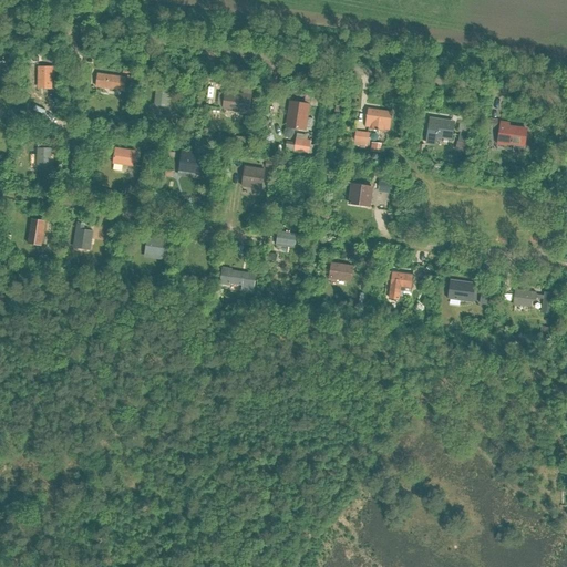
[(0,62),(9,63),(10,54),(0,53),(0,62)]
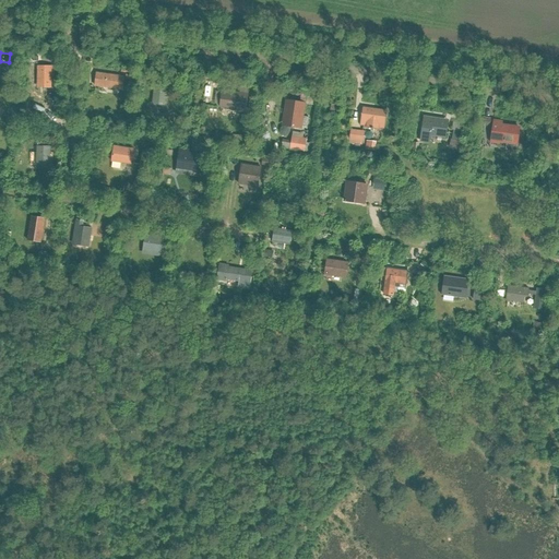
[(56,76),(56,67),(38,67),(37,88),(52,88),(52,76),(56,76)]
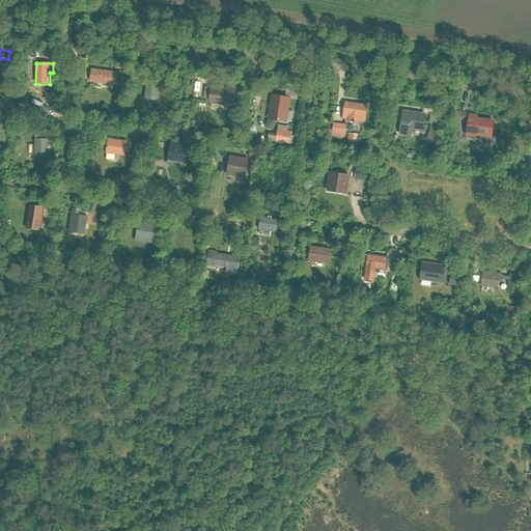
[(116,86),(118,74),(92,71),(91,82),(116,86)]
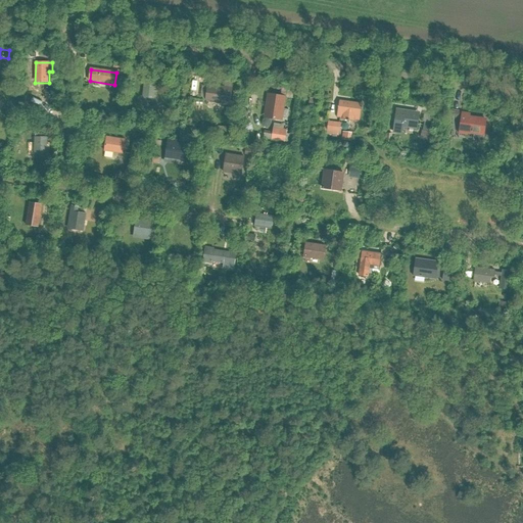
[(157,97),(159,87),(156,87),(157,82),(145,80),(143,98),(155,99),(155,97),(157,97)]
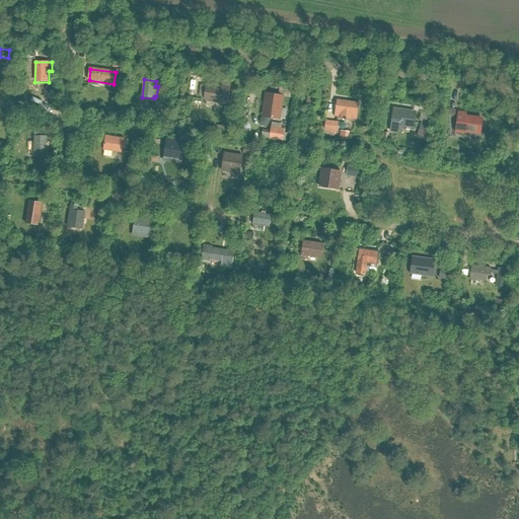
[(231,87),(216,85),(207,84),(205,99),(208,100),(208,102),(229,105),(231,87)]
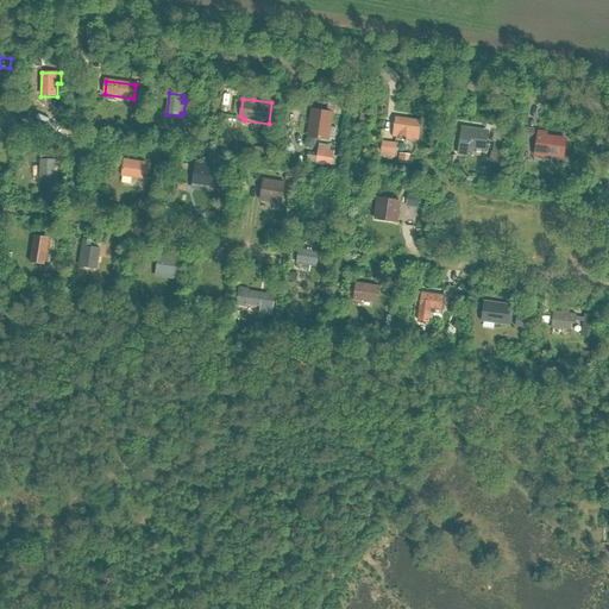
[(330,142),(334,112),(312,110),(307,138),(330,142)]
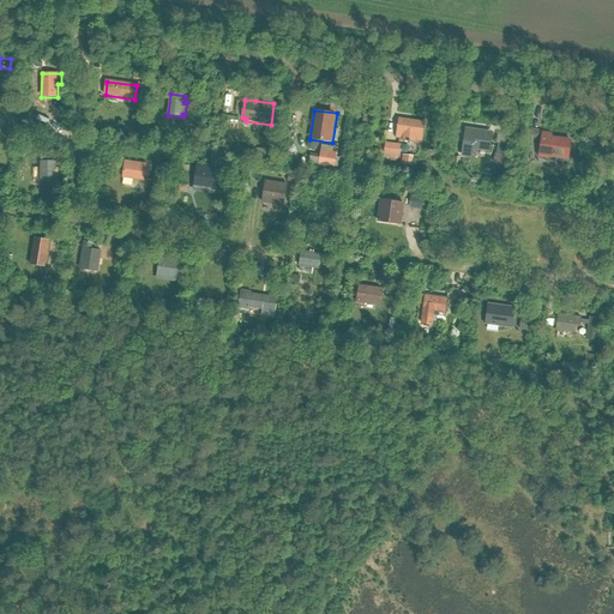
[(423,142),(426,121),(398,118),(396,138),(403,139),(402,140),(416,143),(416,142),(423,142)]
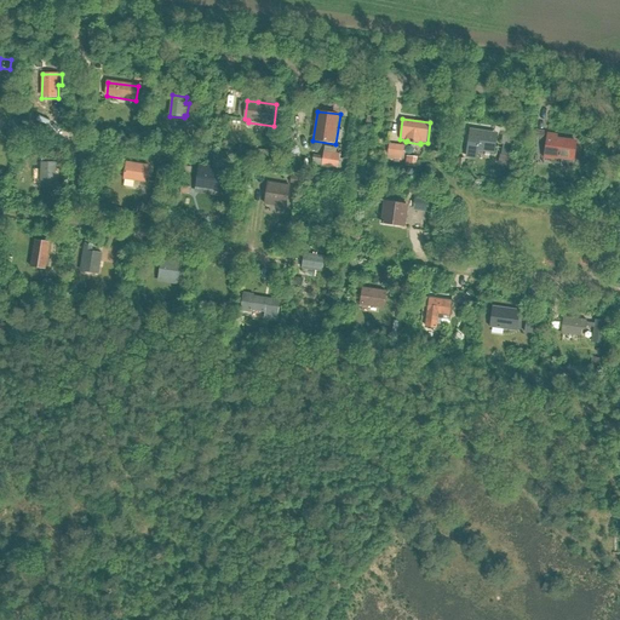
[(495,154),(498,133),(470,128),(466,158),(477,160),(478,151),(495,154)]
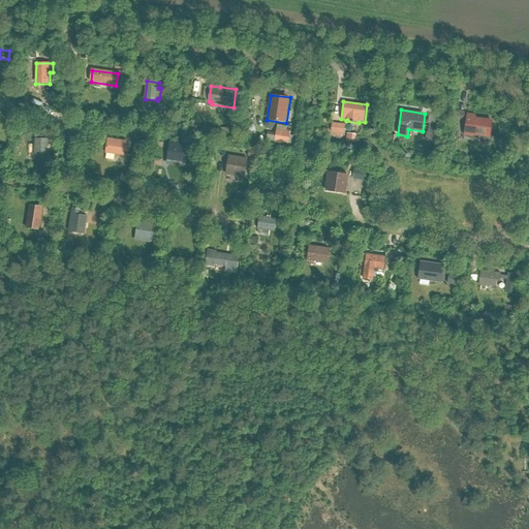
[(491,137),(492,123),(475,121),(476,115),(467,114),(464,135),(473,136),(473,135),(491,137)]
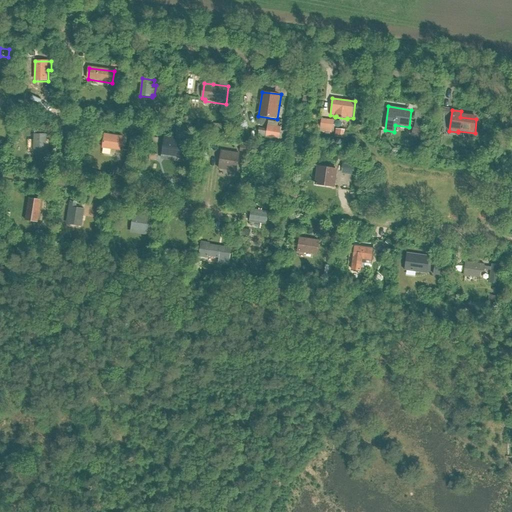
[(333,130),(334,120),(321,119),(320,131),(332,133),(332,130),(333,130)]
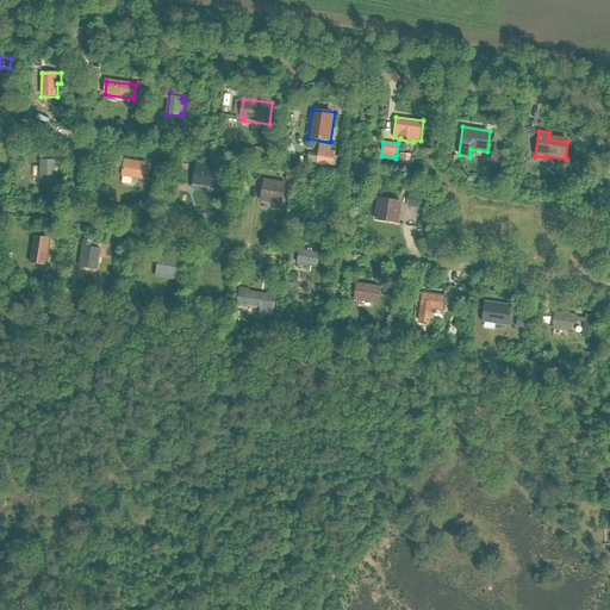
[(157,163),(168,159),(165,149),(154,154),(157,163)]
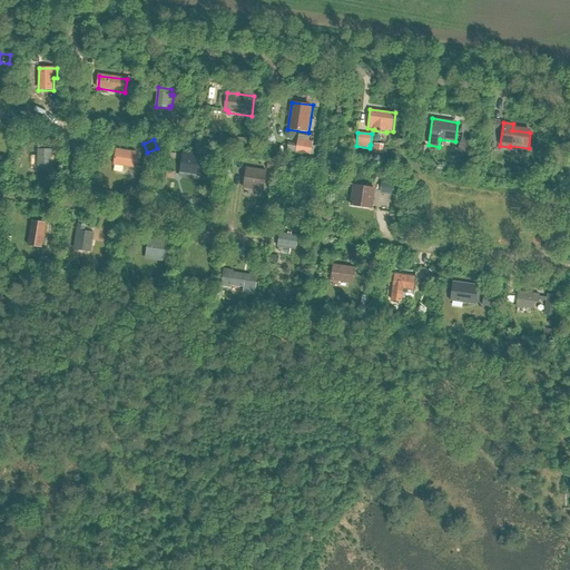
[(296,154),(302,155),(311,156),(313,143),(298,140),(296,154)]
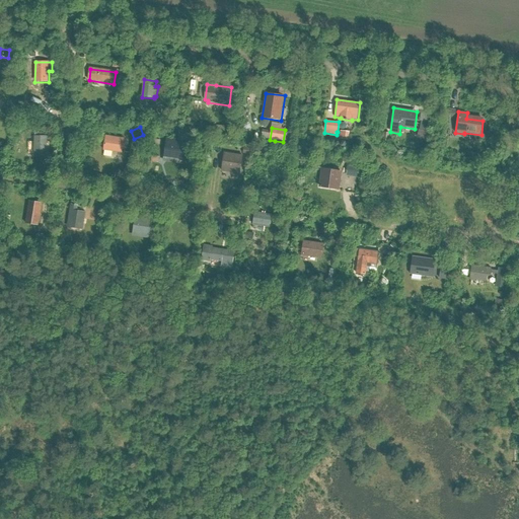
[(418,137),(425,139),(426,131),(419,129),(418,137)]
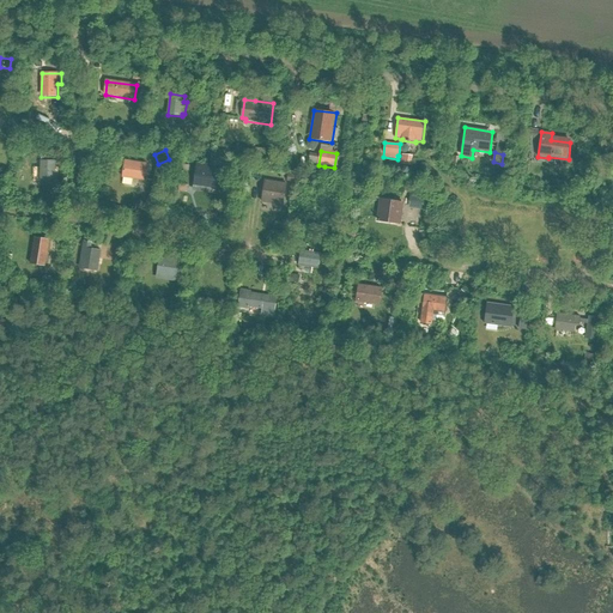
[(412,165),(412,156),(407,155),(406,156),(402,156),(401,165),(412,165)]
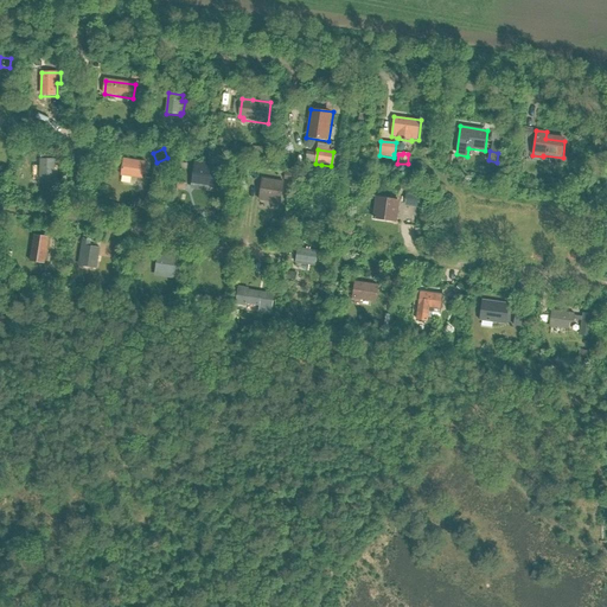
[(142,178),(145,164),(123,160),(122,176),(142,178)]
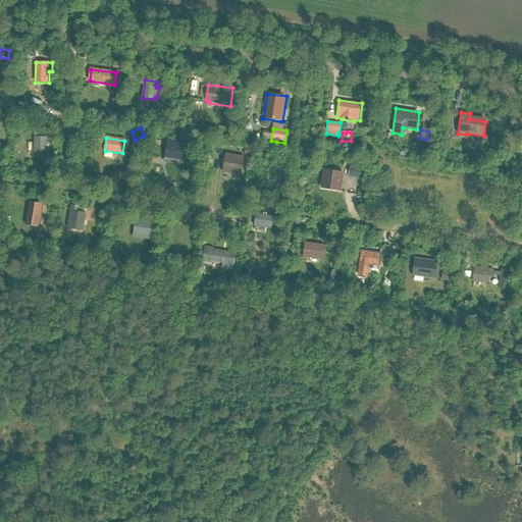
[(47,153),(47,139),(36,139),(35,153),(47,153)]
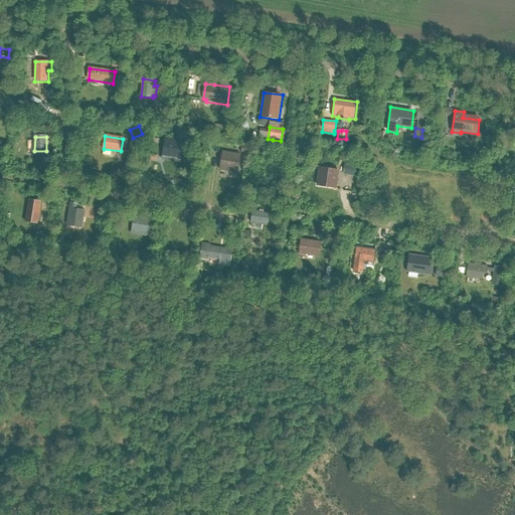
[(178,159),(180,147),(166,145),(164,157),(178,159)]
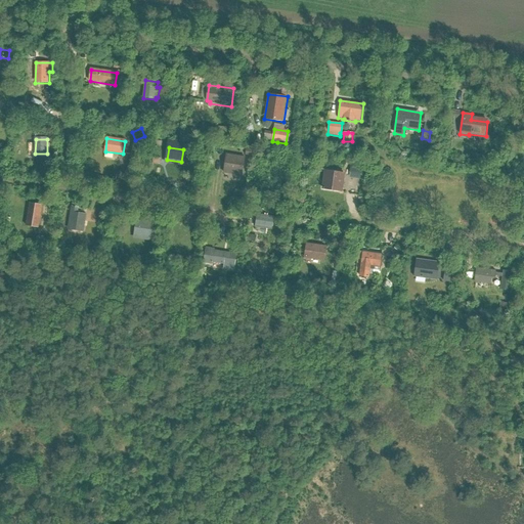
[(243,176),(246,157),(226,154),(223,173),(243,176)]
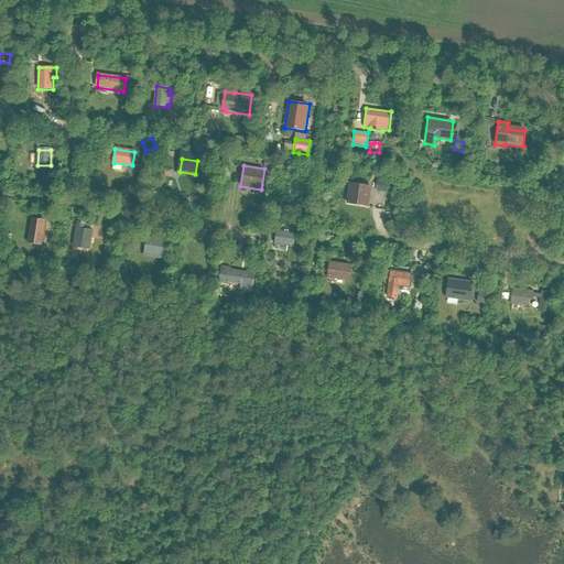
[(378,181),(376,191),(390,193),(391,182),(378,181)]
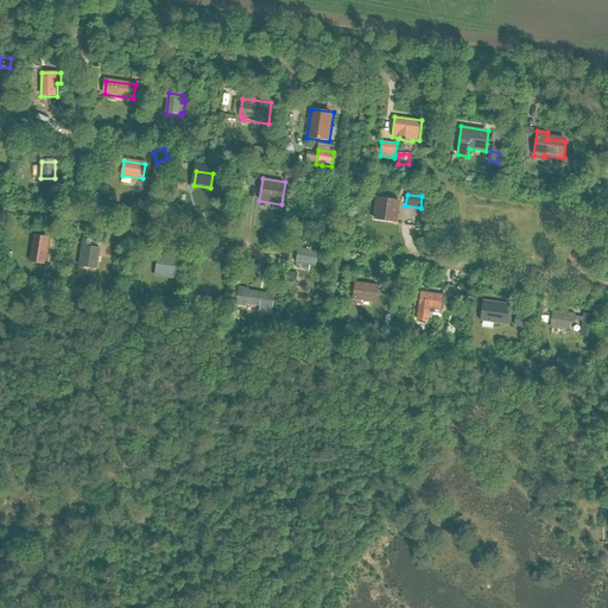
[(398,223),(400,201),(377,197),(374,220),(398,223)]
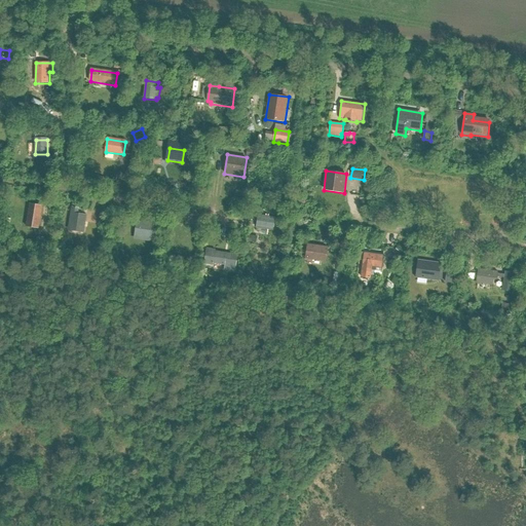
[(39,229),(43,205),(30,203),(26,227),(39,229)]
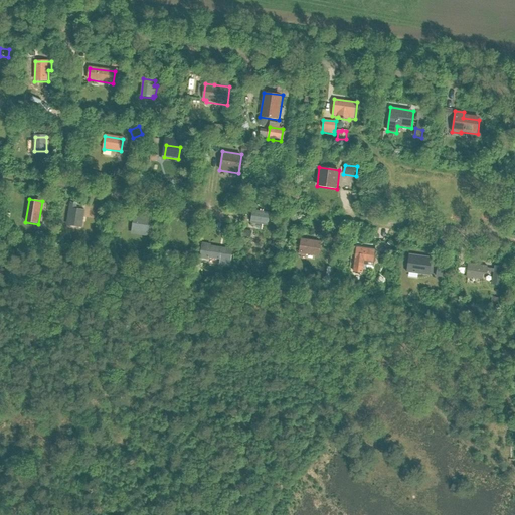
[(82,227),(86,210),(77,208),(77,203),(70,202),(66,225),(82,227)]
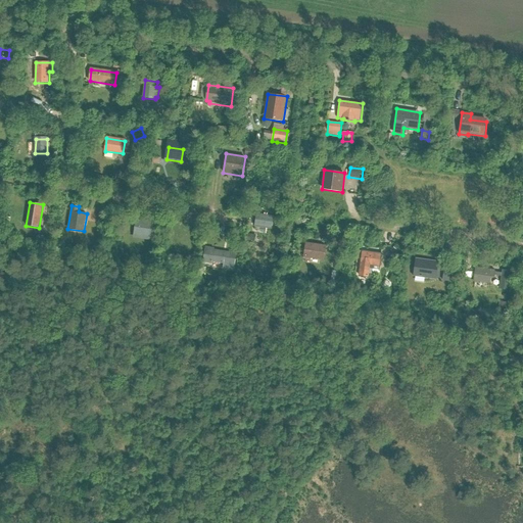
[(272,229),(273,218),(257,216),(255,227),(272,229)]
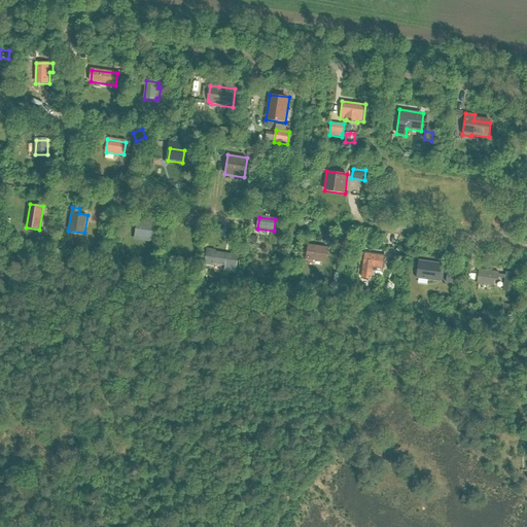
[(153,239),(154,225),(137,223),(136,237),(137,237),(136,241),(144,242),(145,238),(153,239)]
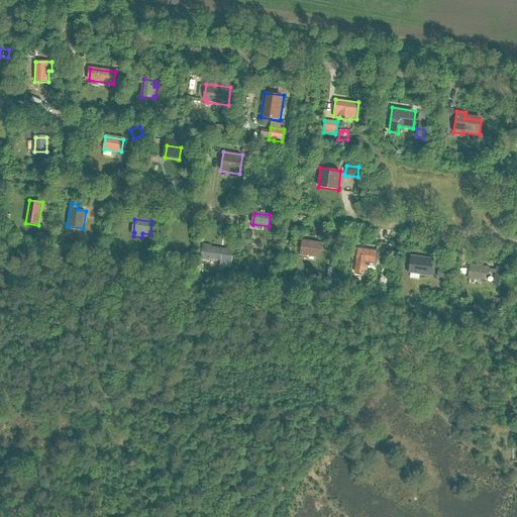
[(4,228),(4,235),(14,236),(15,229),(4,228)]
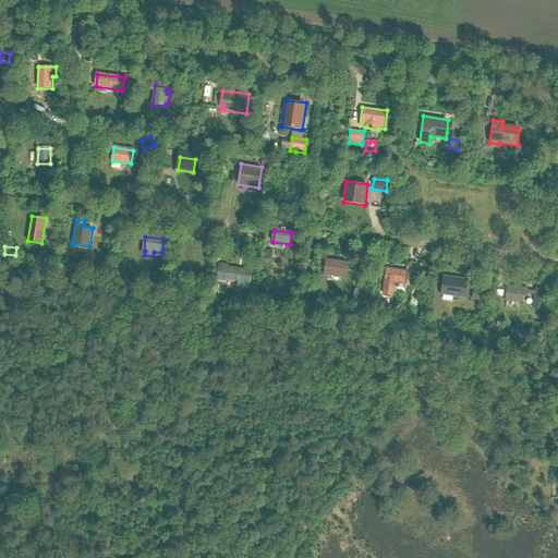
[(344,275),(346,264),(325,261),(324,271),(344,275)]
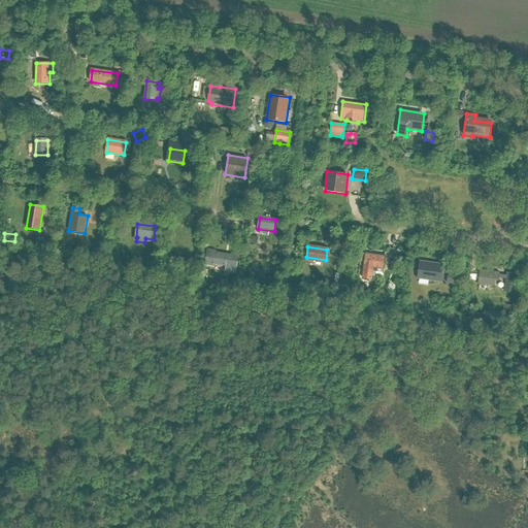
[(232,267),(234,255),(217,252),(217,251),(207,249),(205,265),(216,266),(216,265),(232,267)]
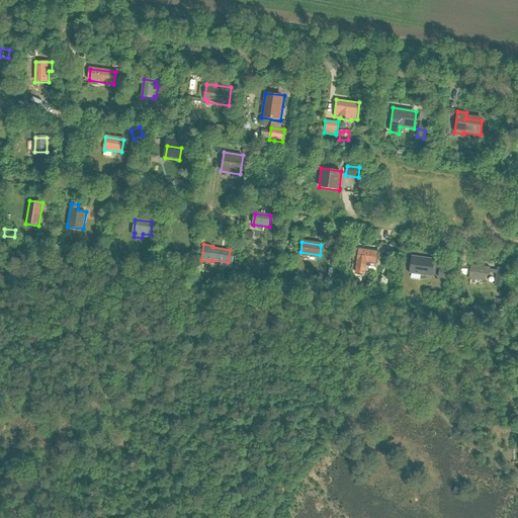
[(376,265),(378,251),(359,248),(355,273),(365,275),(366,263),(376,265)]
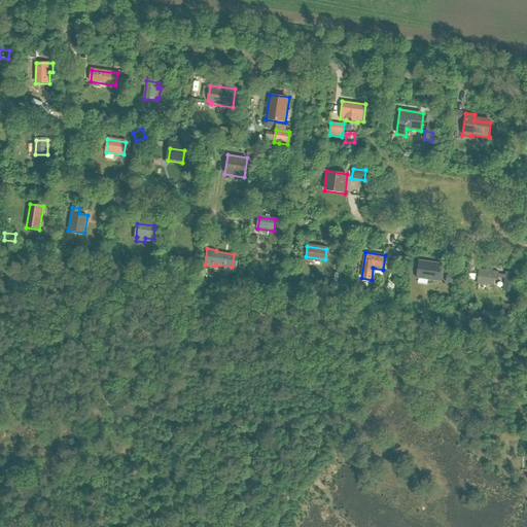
[(443,266),(420,262),(418,279),(441,282),(443,266)]
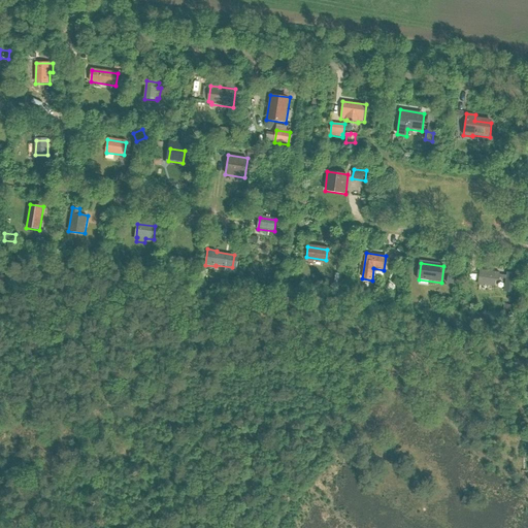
[(514,273),(506,272),(506,275),(498,274),(498,273),(479,270),(477,285),(493,287),(494,279),(497,279),(498,277),(505,278),(504,292),(512,293),(514,273)]
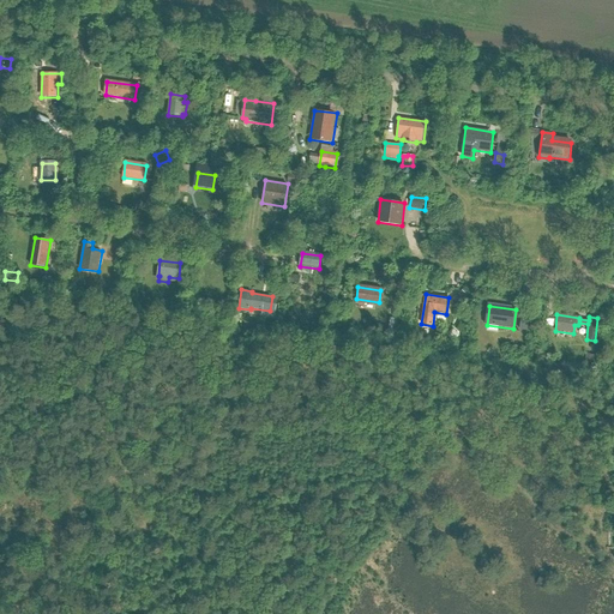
[(446,337),(453,342),(459,335),(453,329),(446,337)]
